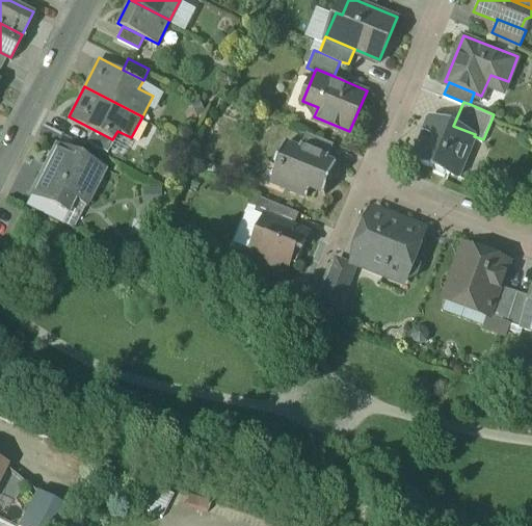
[(453,126),(434,117),(429,120),(426,127),(427,131),(429,131),(425,141),(424,140),(419,143),(415,152),(418,157),(435,164),(433,168),(444,173),(446,169),(450,172),(456,157),(463,160),(474,136),(475,134),(453,126)]
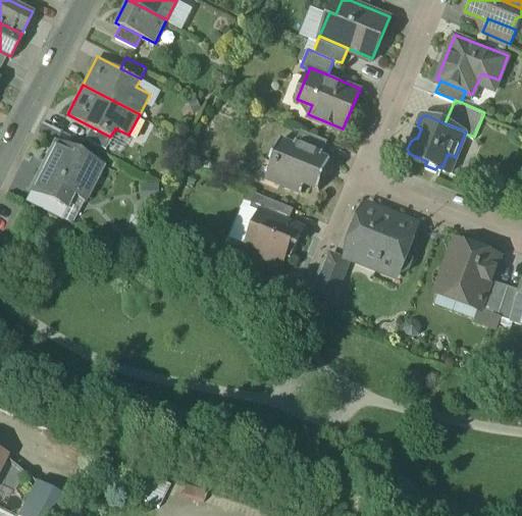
[(110,137),(91,126),(85,138),(105,148),(110,137)]
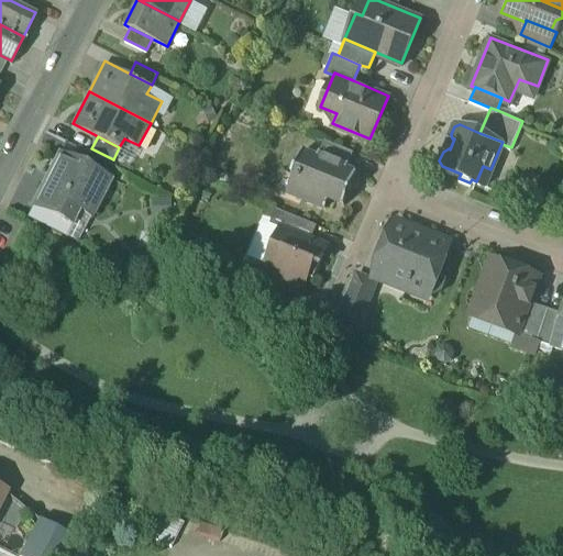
[(353,149),(323,137),(319,149),(349,162),(353,149)]
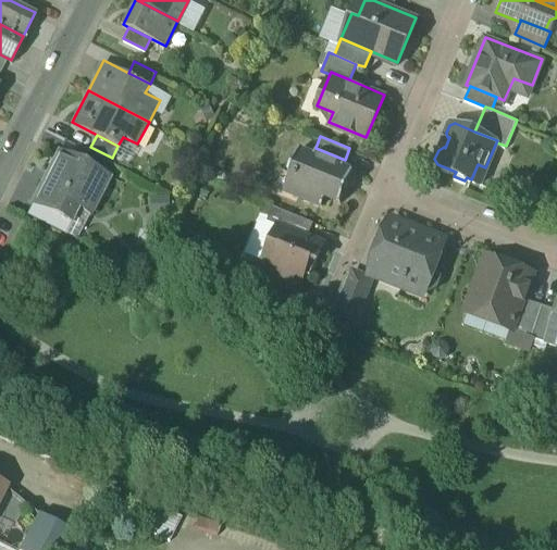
[(313,153),(298,147),(288,171),(294,173),(291,183),(288,189),(294,191),(294,192),(321,203),(325,194),(341,200),(353,170),(343,165),(345,160),(316,148),(313,153)]
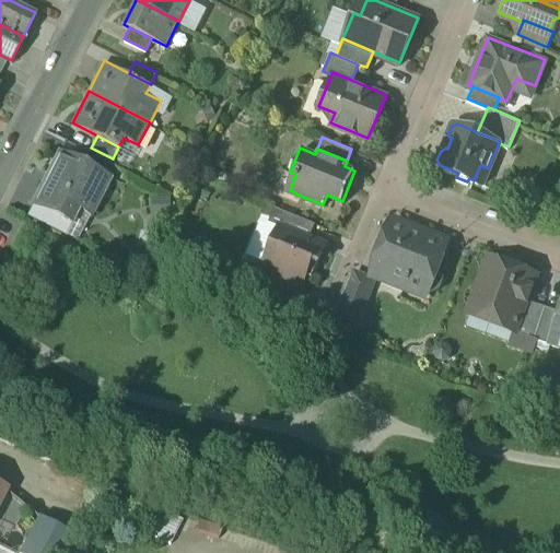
[(109,175),(59,149),(38,188),(79,209),(88,191),(98,197),(109,175)]
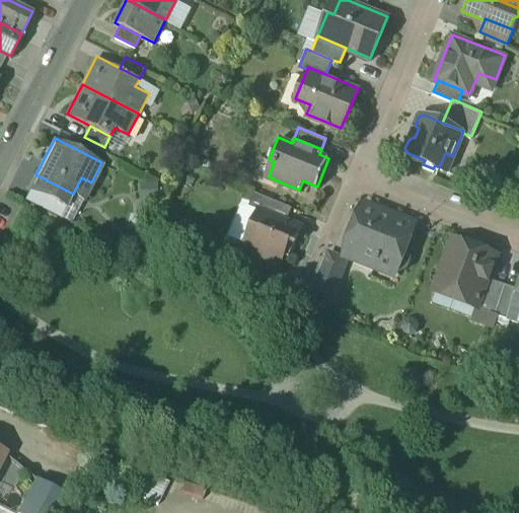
[(73,194),(35,174),(29,187),(67,206),(73,194)]
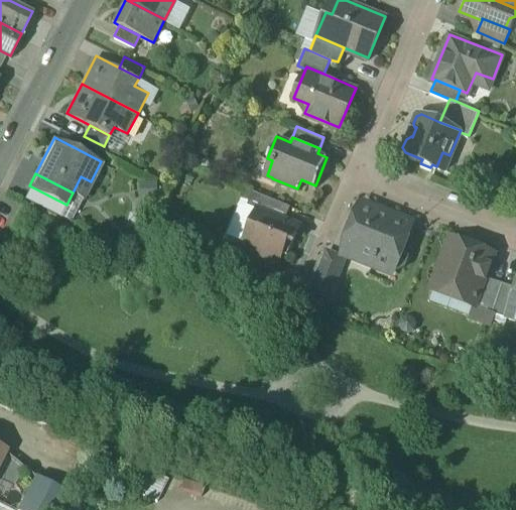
[(290,204),(253,187),(247,202),(257,206),(258,206),(285,217),(290,204)]
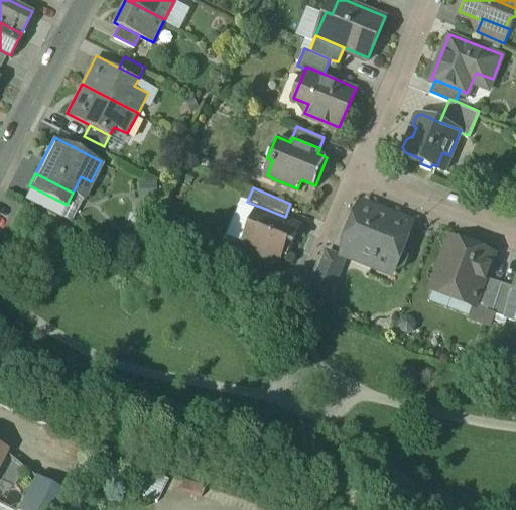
[(364,201),(344,250),(391,269),(392,265),(401,243),(410,220),(364,201)]
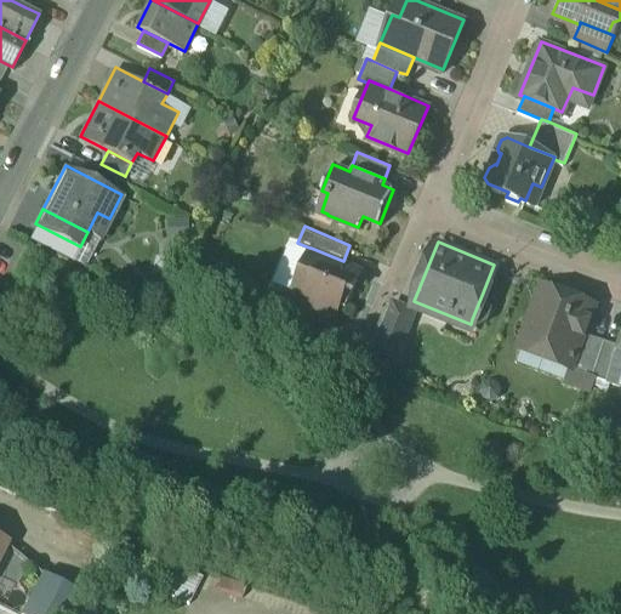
[(343,261),(311,248),(309,248),(294,288),(312,296),(309,301),(335,312),(342,294),(349,296),(360,268),(343,261)]
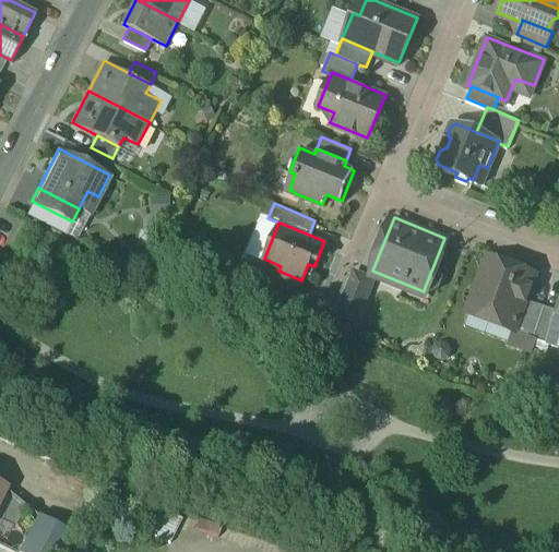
[(535,272),(487,254),(466,312),(514,330),(526,298),(535,272)]
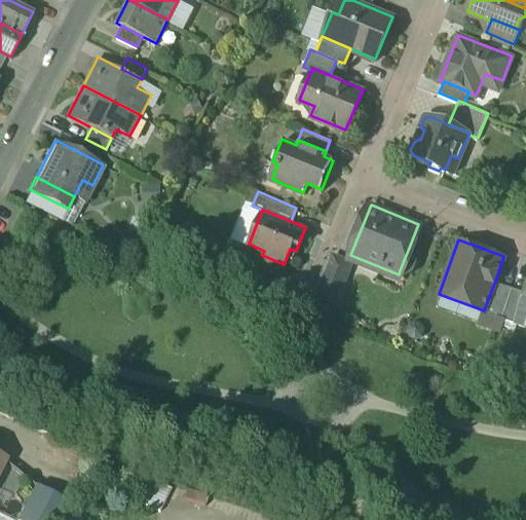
[(409,248),(400,270),(405,272),(413,268),(417,259),(413,250),(409,248)]
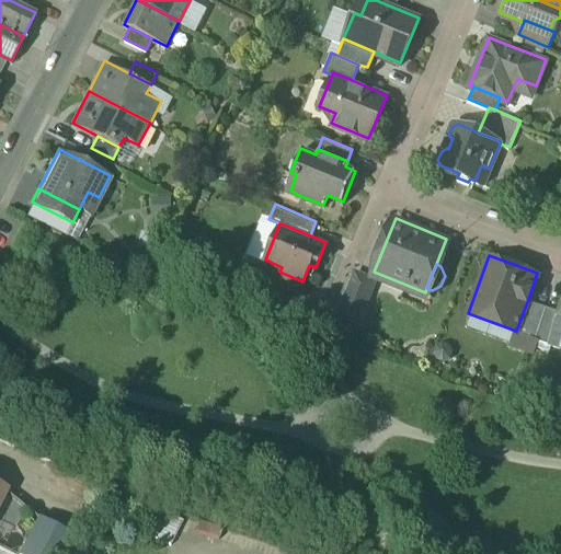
[(356,269),(338,316),(355,324),(375,277),(356,269)]
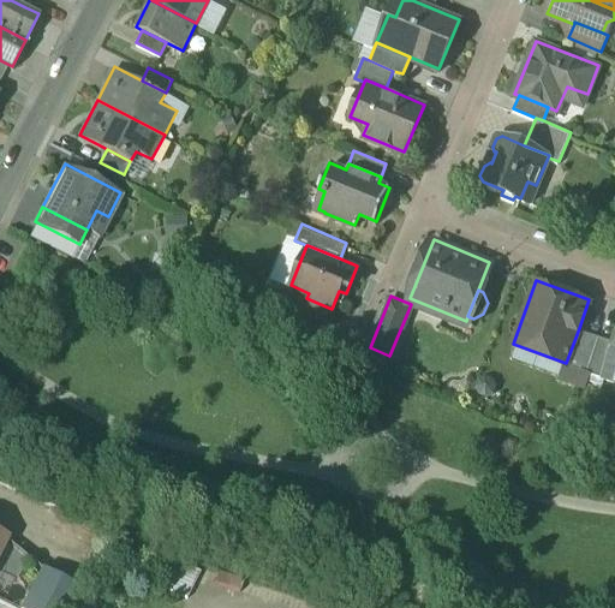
[(598,334),(579,328),(566,363),(586,369),(598,334)]
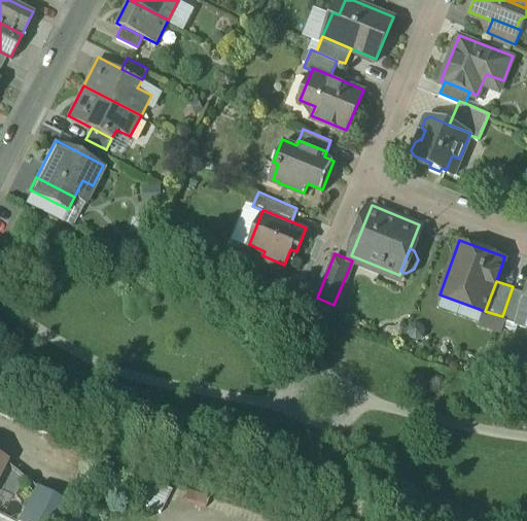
[(526,285),(526,290),(522,303),(525,304),(521,315),(518,314),(516,320),(526,323),(526,285)]
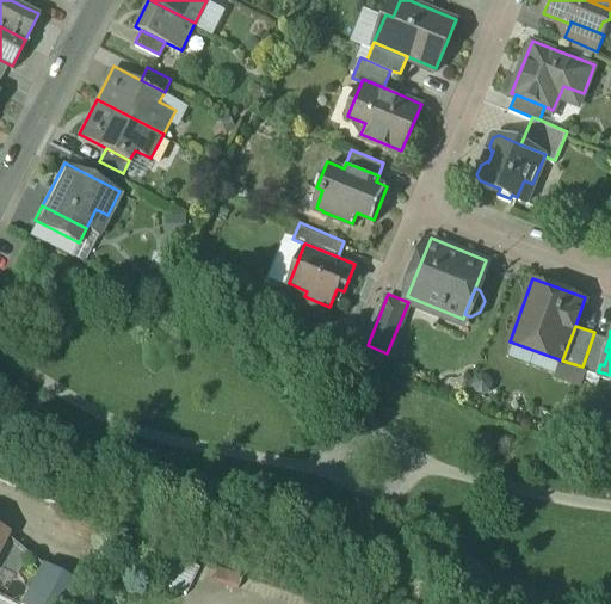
[(610,337),(594,332),(582,367),(598,371),(600,364),(604,365),(609,352),(605,351),(610,337)]
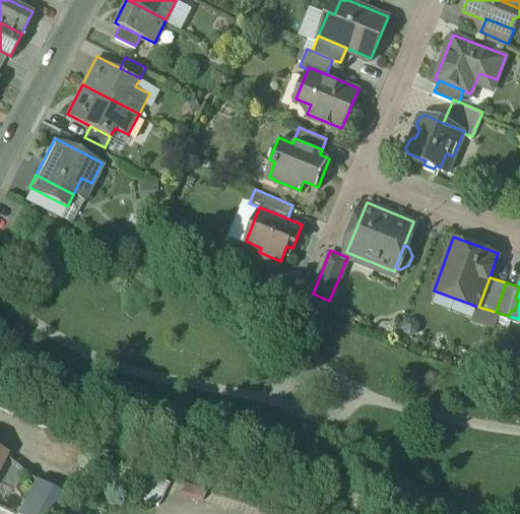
[(169,480),(144,468),(133,491),(157,503),(169,480)]
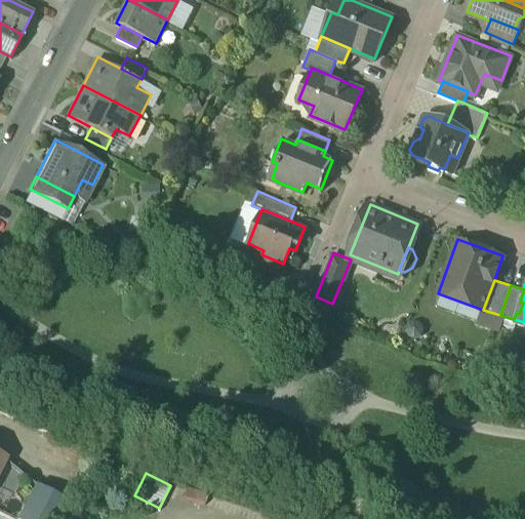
[(57,518),(69,500),(36,482),(17,518),(16,518),(57,518)]
